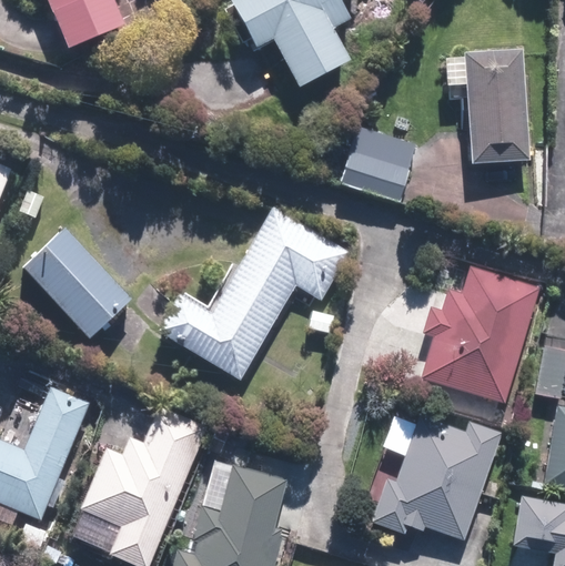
[(125,26),(114,0),(48,0),(59,29),(68,49),(125,26)]
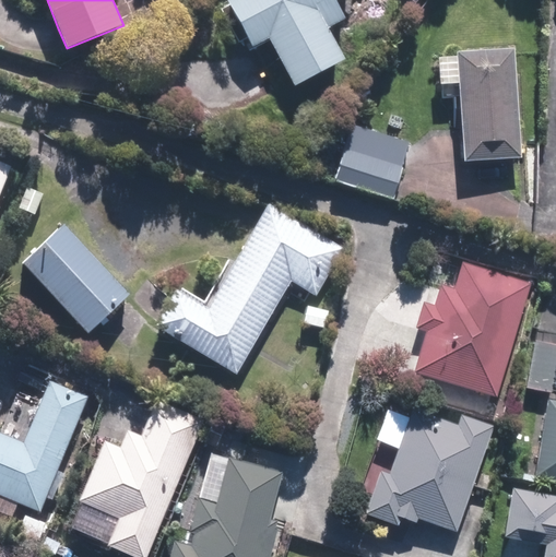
[(252,45),(268,37),(281,62),(294,86),(344,59),(327,27),(345,16),(336,0),(227,0),(252,45)]
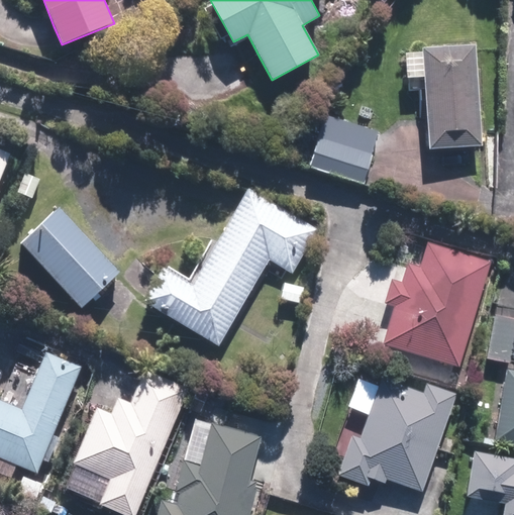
[(480,144),(474,43),(422,46),(428,147),(480,144)]
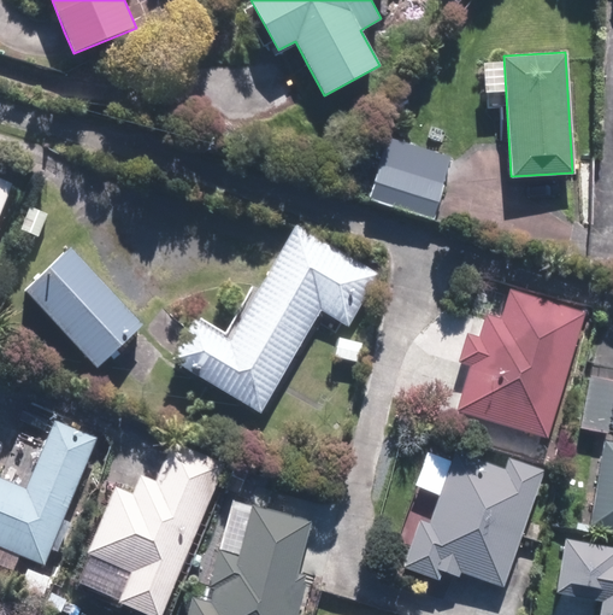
[(452,154),(387,136),(369,201),(434,220),(442,188),(452,154)]
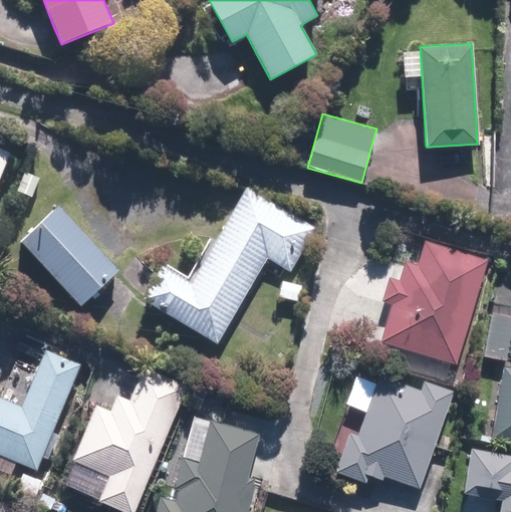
[(0,179),(12,151),(0,146),(0,179)]
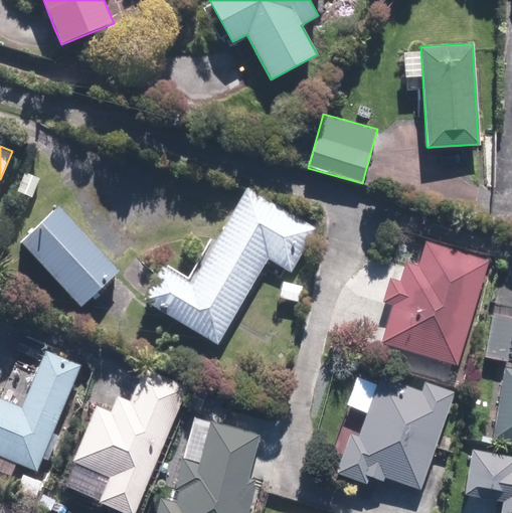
[(292,270),(317,226),(247,187),(192,285),(163,269),(144,302),(219,344),(269,257),(292,270)]
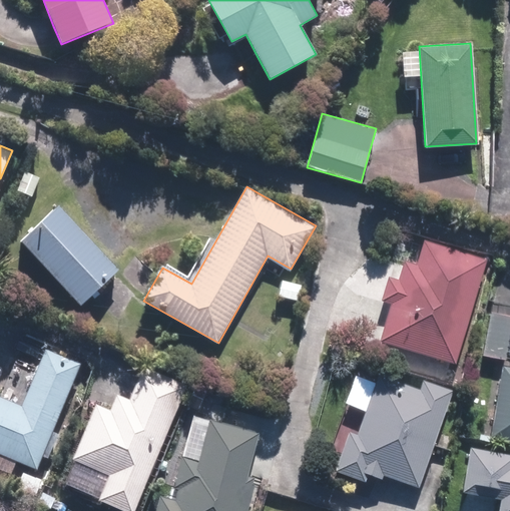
[(58,205),(20,242),(80,305),(118,269),(58,205)]
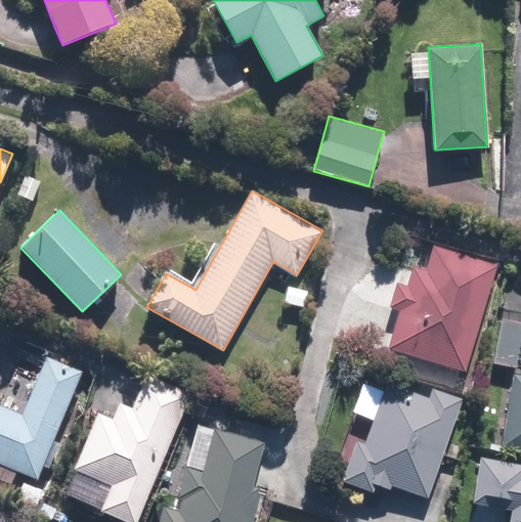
[(466,371),(498,264),(434,245),(427,270),(415,266),(408,287),(397,283),(390,307),(401,310),(395,329),(389,347),(466,371)]
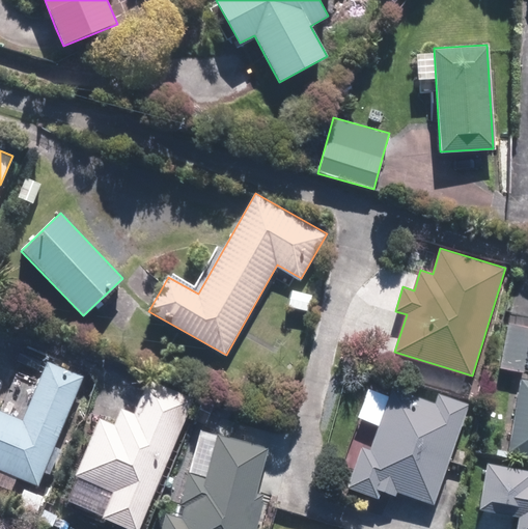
[(527,325),(523,324),(512,322),(504,366),(527,370),(527,325)]
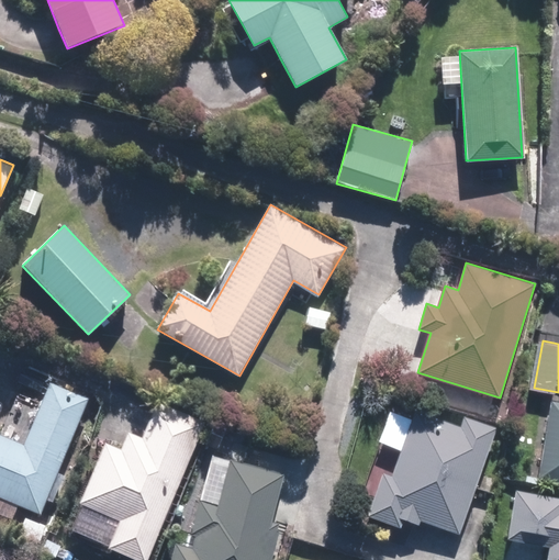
[(54,381),(29,444),(0,432),(0,493),(44,512),(91,396),(54,381)]
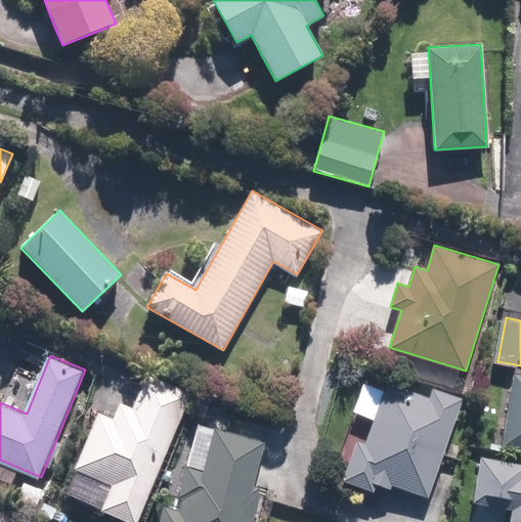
[(520,375),(517,374),(505,446),(520,448),(520,375)]
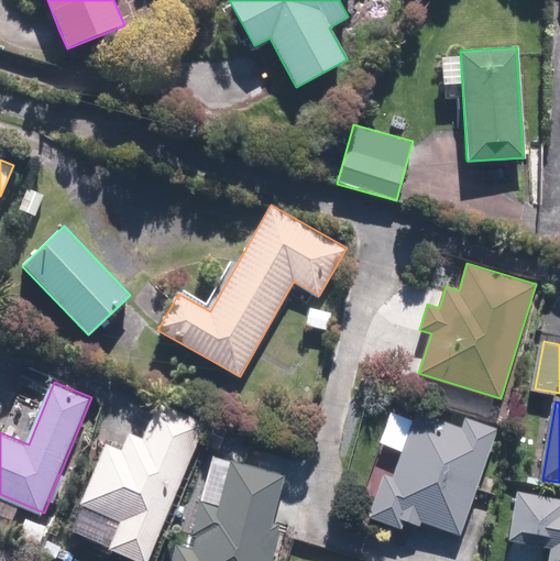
[(123,450),(106,443),(80,504),(120,520),(108,550),(134,560),(147,560),(205,422),(158,403),(144,438),(130,432),(123,450)]
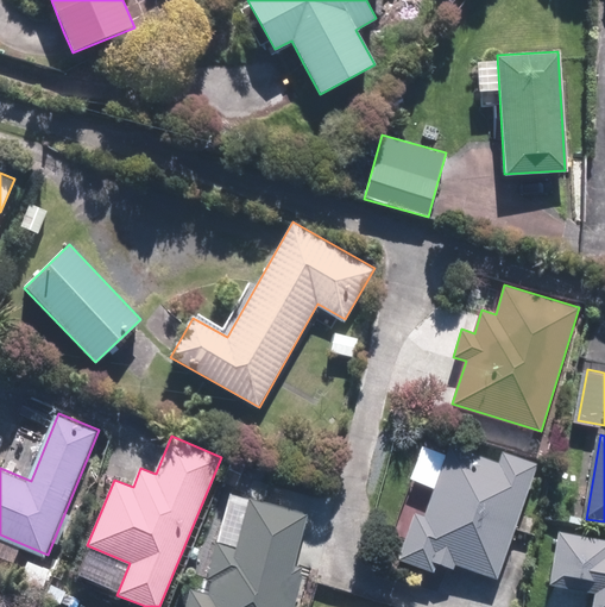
[(524,507),(540,464),(504,452),(500,462),(474,454),(474,452),(468,450),(465,449),(451,444),(426,517),(415,513),(399,561),(434,573),(436,564),(452,569),(454,563),(478,571),(498,579),(523,507),(524,507)]
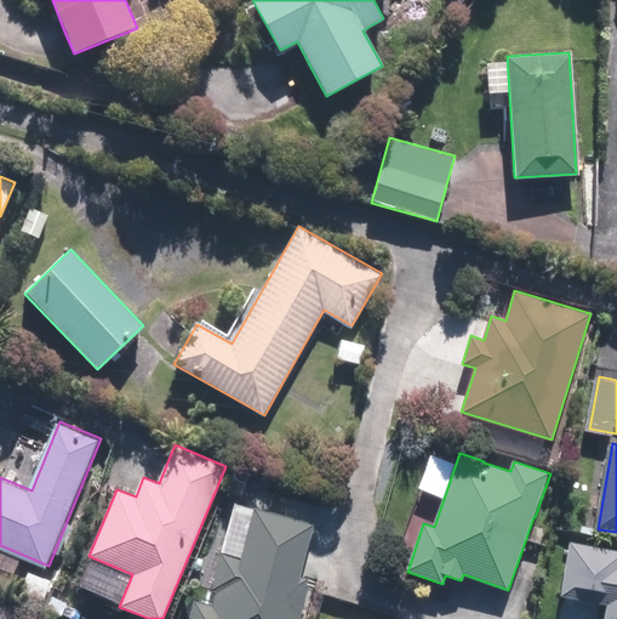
[(243,556),(222,551),(211,591),(216,592),(213,603),(195,598),(189,618),(300,618),(312,577),(302,574),(315,524),(255,509),(243,556)]
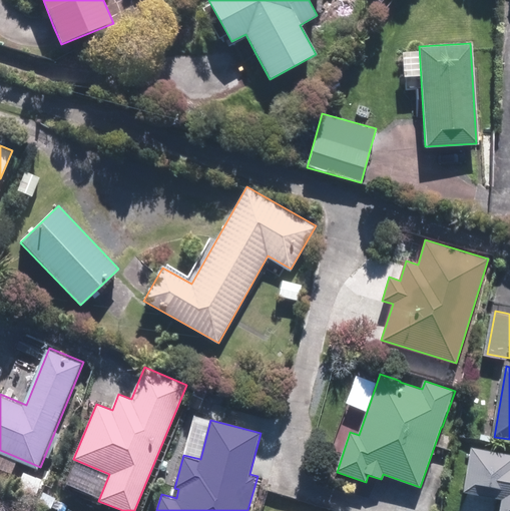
[(509,453),(471,447),(463,493),(481,496),(502,500),(499,510),(509,510),(509,453)]
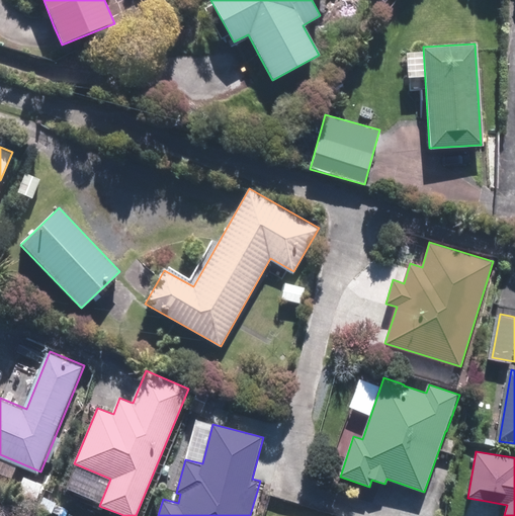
[(22,515),(1,504),(0,505),(0,515),(22,515)]
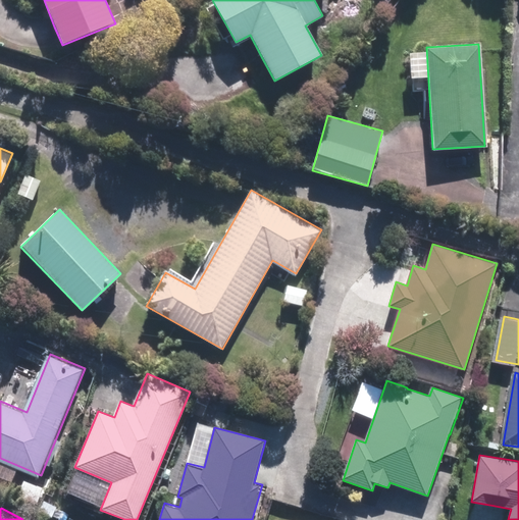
All buildings are outlined.
